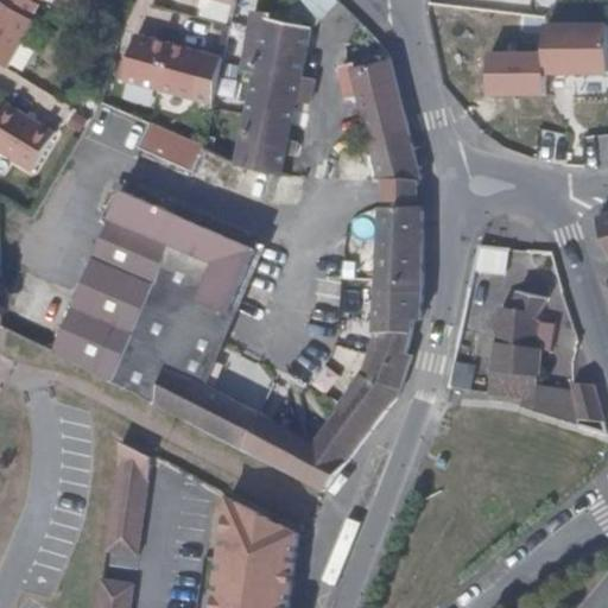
[(0,0),(0,63),(8,69),(35,25),(31,23),(40,6),(31,0),(0,0)]
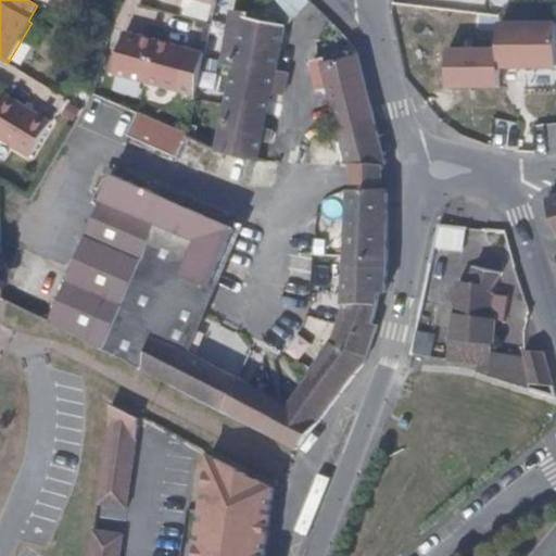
[(202,0),(188,0),(186,12),(211,19),(214,2),(202,0)]
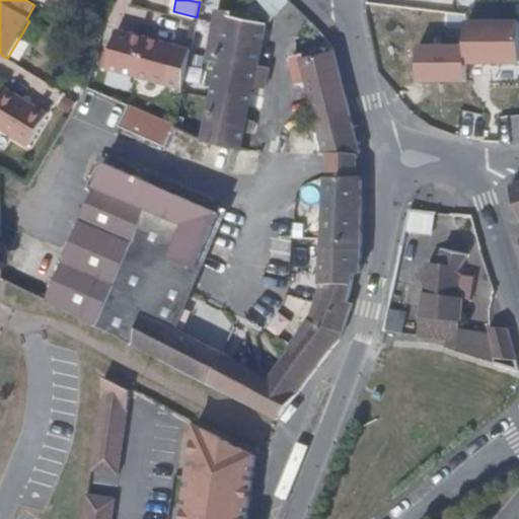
[(272,20),(287,0),(255,0),(244,14),(250,16),(272,20)]
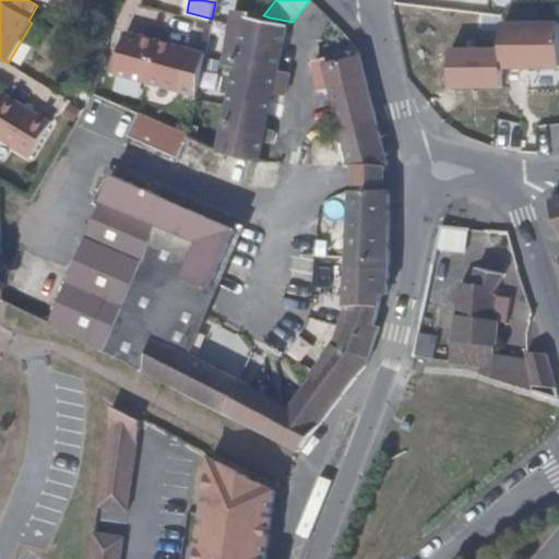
[(254,164),(286,31),(268,25),(270,18),(263,15),(257,24),(246,21),(246,19),(236,16),(227,67),(238,70),(221,155),(254,164)]
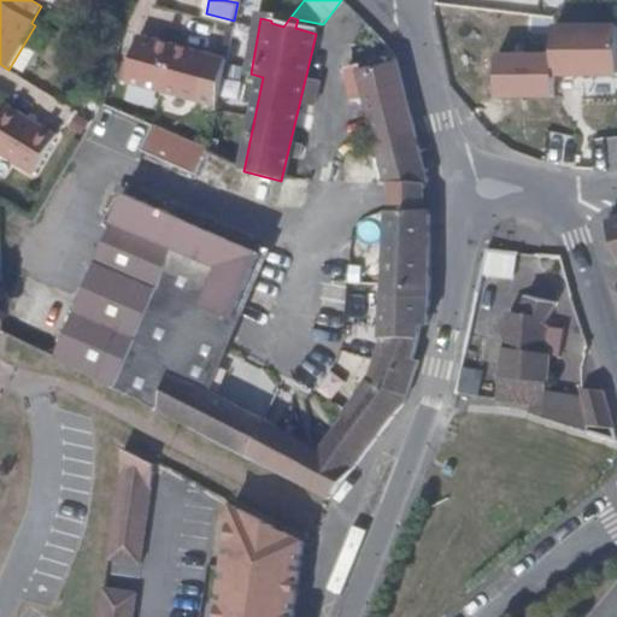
[(553,72),(616,72),(616,19),(556,19),(553,72)]
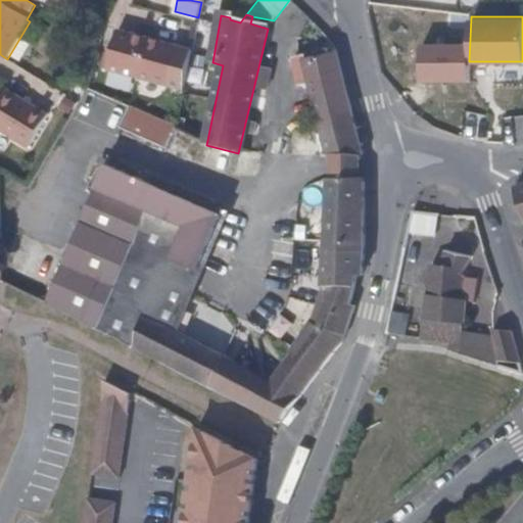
[(136,79),(147,39),(119,31),(106,69),(136,79)]
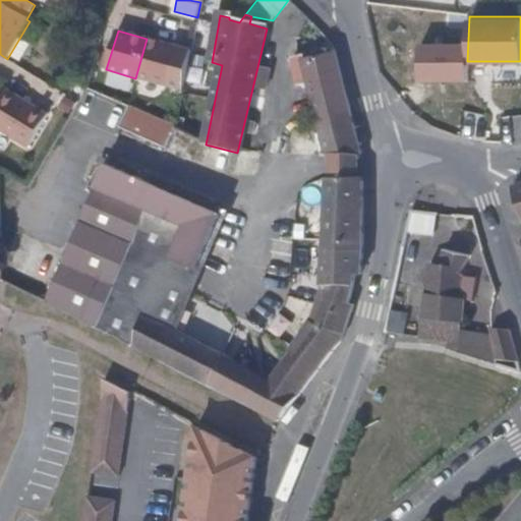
[(182,93),(189,52),(147,39),(135,78),(182,93)]
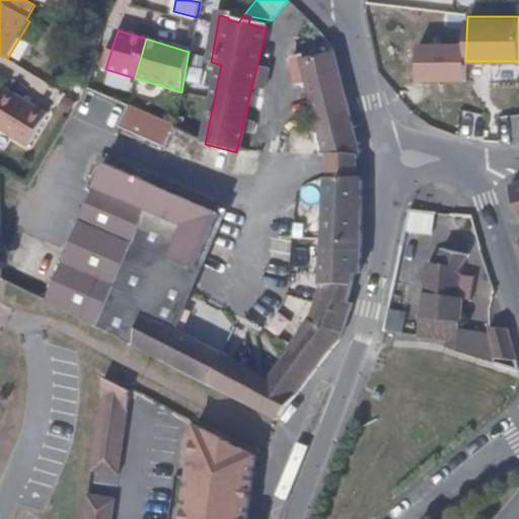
[(343,64),(336,49),(311,50),(312,65),(329,65),(329,63),(343,64)]
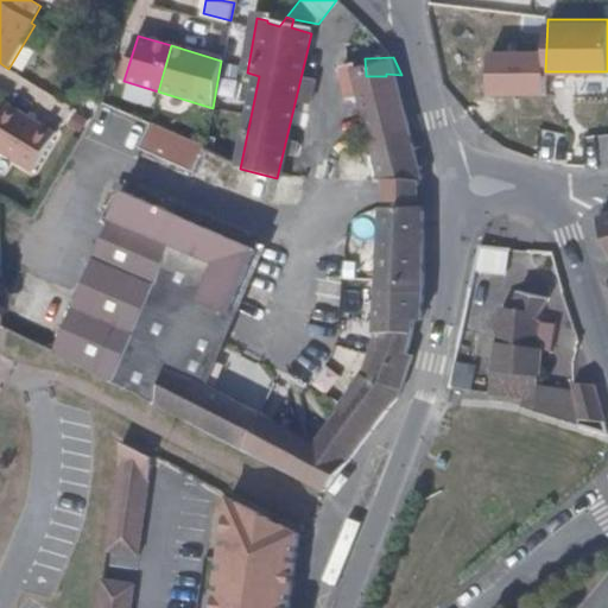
[(379,420),(400,397),(412,359),(409,355),(418,316),(423,314),(430,279),(418,197),(417,190),(411,147),(401,84),(386,84),(386,76),(366,76),(350,76),(354,107),(371,107),(378,192),(379,200),(384,270),(366,346),(355,382),(348,391),(330,418),(365,437),(379,420)]
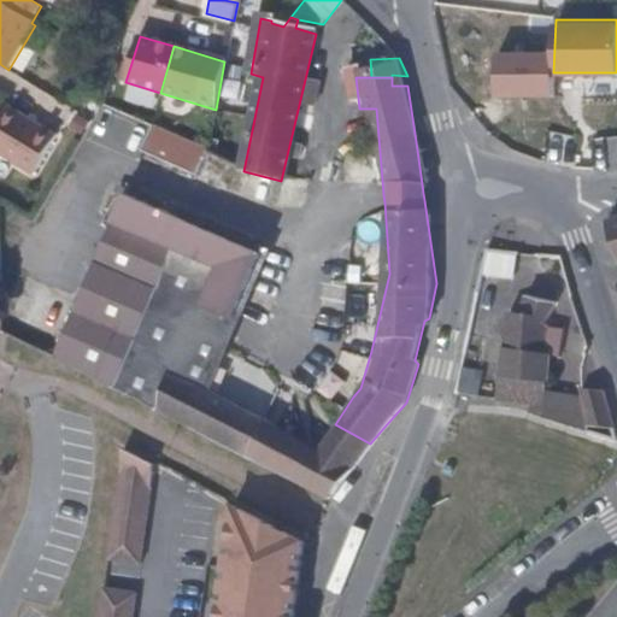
[(0,153),(34,172),(56,133),(3,104),(0,109),(0,153)]
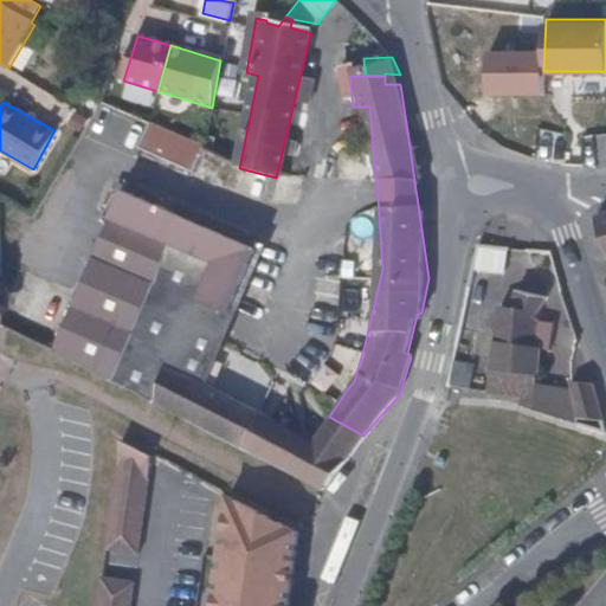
[(205,152),(155,129),(148,148),(195,171),(205,152)]
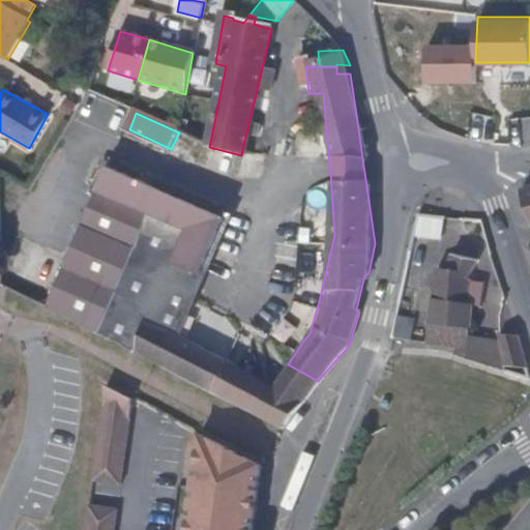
[(170,331),(187,286),(216,217),(112,169),(50,303),(84,322),(179,374),(195,345),(170,331)]
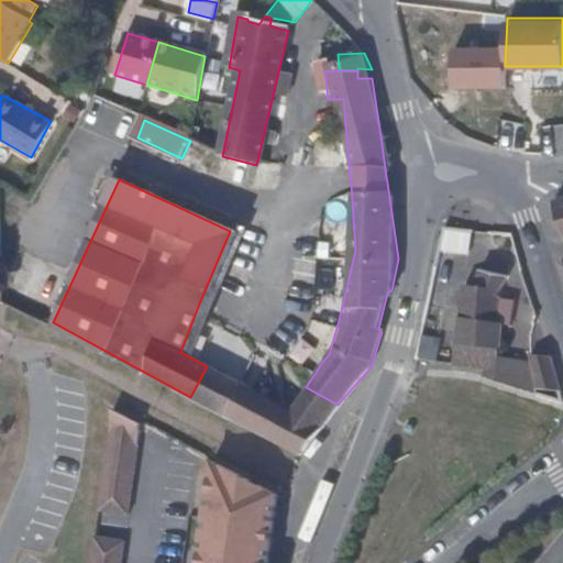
[(446,229),(444,249),(468,251),(471,231),(446,229)]
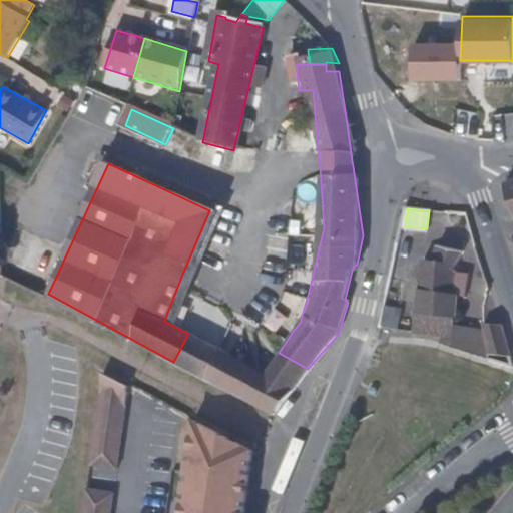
[(447,326),(451,293),(443,290),(460,247),(423,242),(422,254),(410,254),(401,331),(429,335),(429,341),(435,343),(445,345),(447,326)]
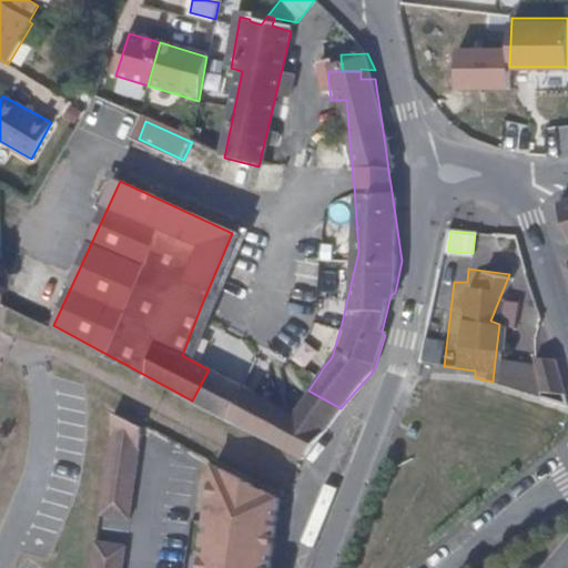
[(332,357),(342,323),(305,316),(295,357),(325,365),(332,357)]
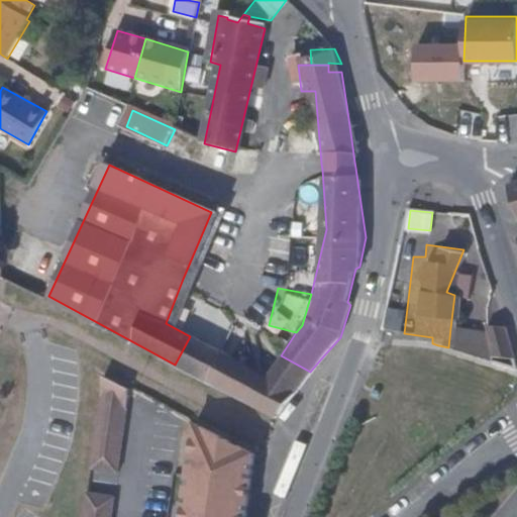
[(501,347),(495,320),(477,323),(478,331),(481,351),(501,347)]
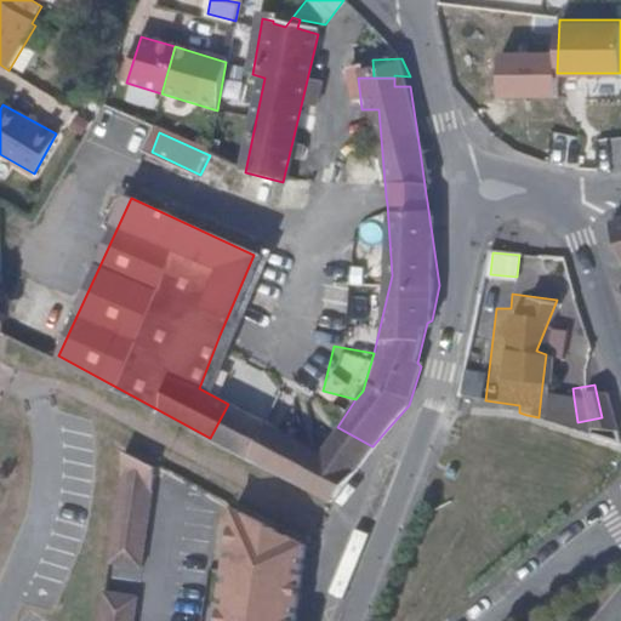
[(577,422),(574,398),(541,394),(539,417),(579,426),(577,422)]
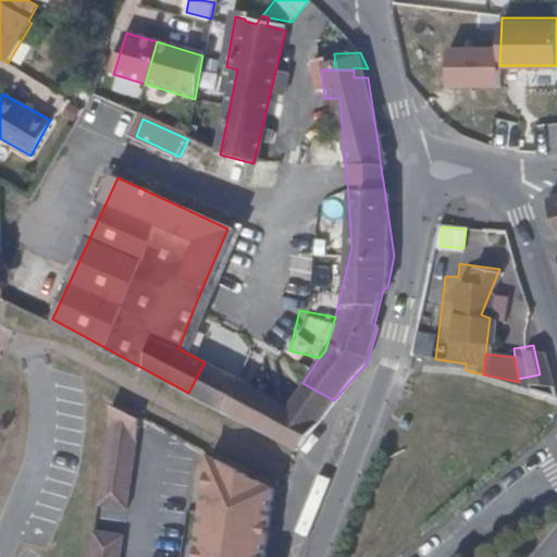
[(316,423),(286,407),(205,362),(188,393),(293,450),(316,423)]
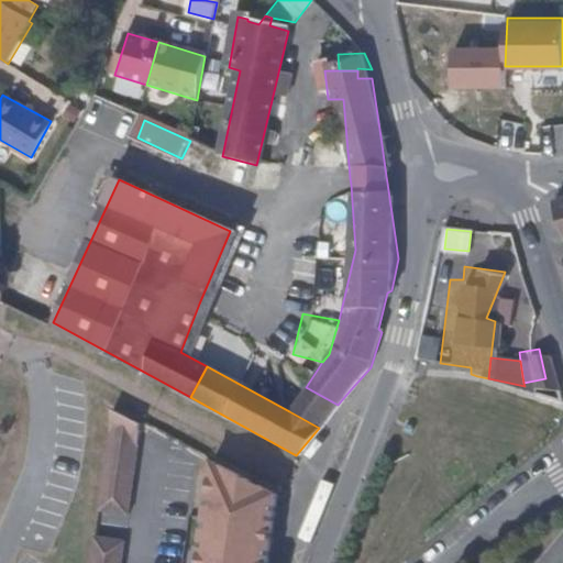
[(319,428),(338,405),(306,387),(289,411),(319,428)]
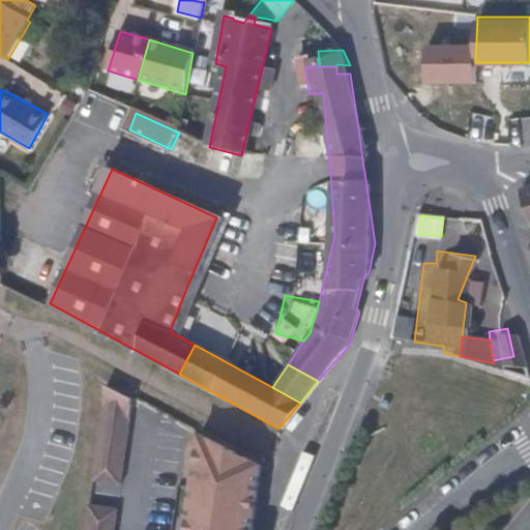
[(120,479),(131,390),(102,375),(90,476),(120,479)]
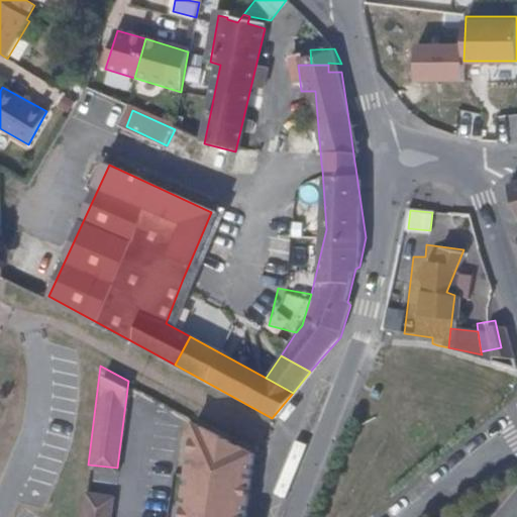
[(243,516),(253,448),(194,416),(182,516),(175,516),(243,516)]
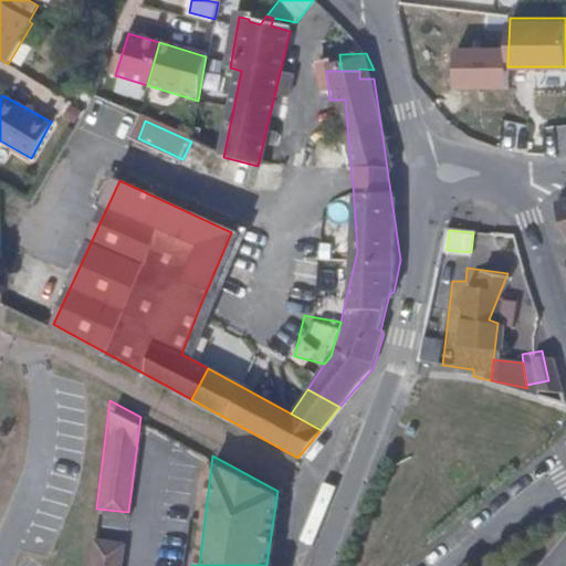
[(121,565),(125,538),(93,535),(88,565),(121,565)]
